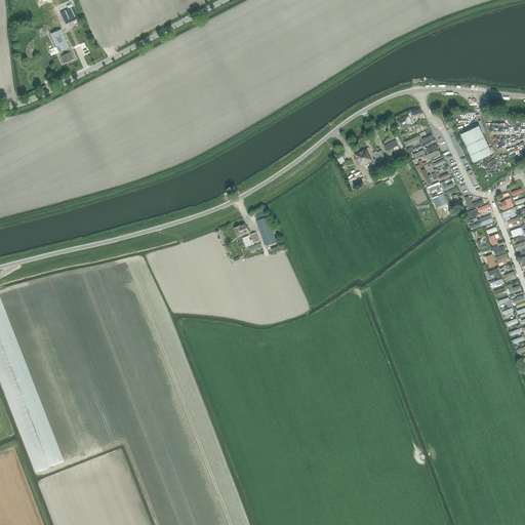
[(73,7),(61,12),(66,24),(78,18),(73,7)]
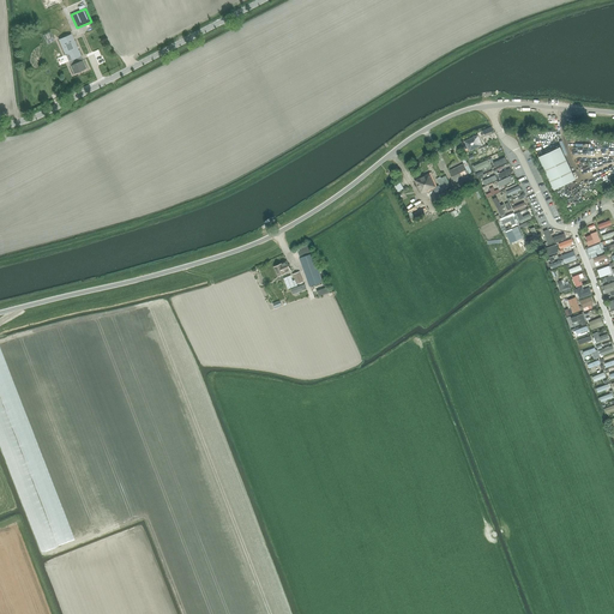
[(72,37),(60,42),(68,61),(71,60),(73,65),(71,66),(74,74),(86,68),(83,60),(80,61),(78,56),(80,56),(72,37)]
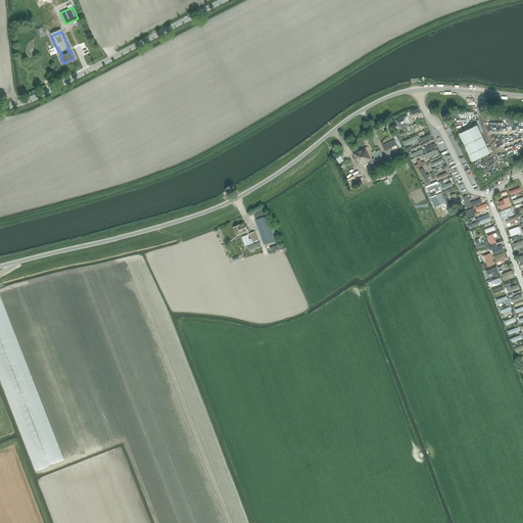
[(48,51),(53,48),(50,41),(44,43),(48,51)]
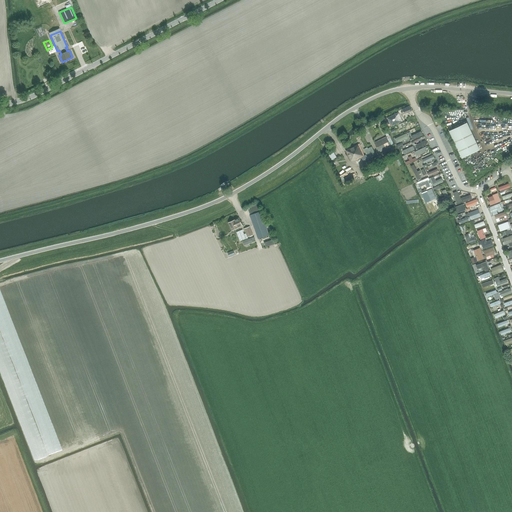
[(387,117),(391,126),(402,121),(398,112),(387,117)]
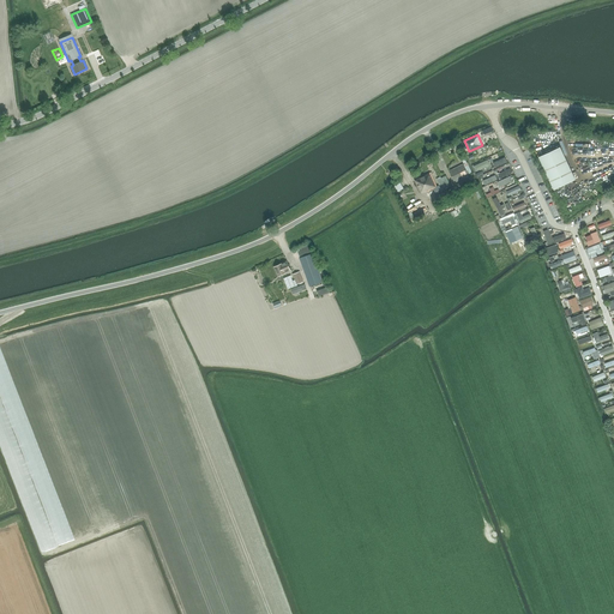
[(572,173),(560,146),(539,157),(553,190),(576,179),(578,178),(576,172),(572,173)]
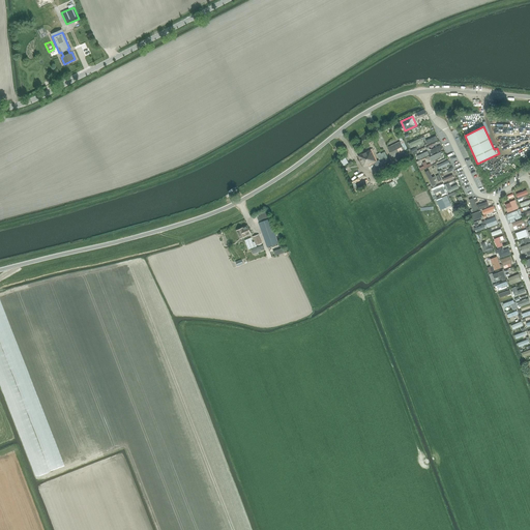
[(413,135),(414,138),(425,133),(423,129),(413,135)]
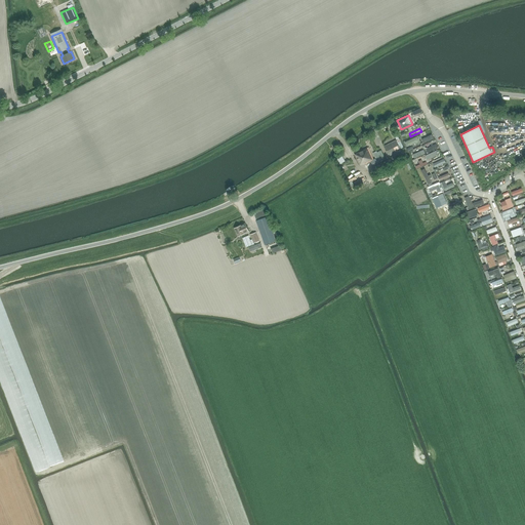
[(421,139),(422,143),(434,137),(432,134),(421,139)]
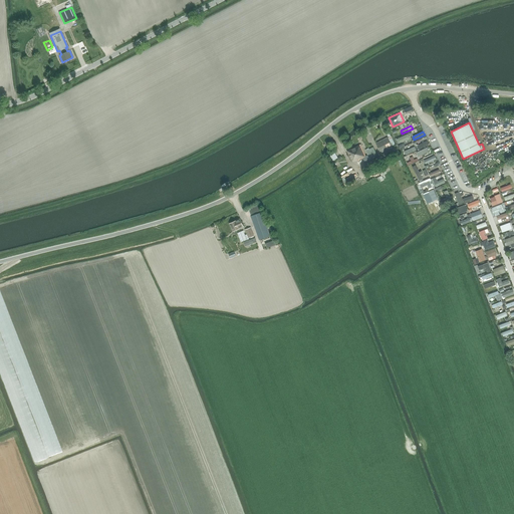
[(397,140),(398,143),(409,138),(407,135),(397,140)]
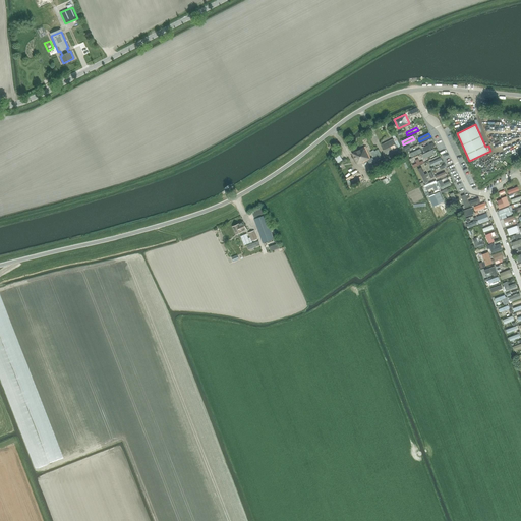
[(393,139),(382,146),(386,155),(398,149),(393,139)]
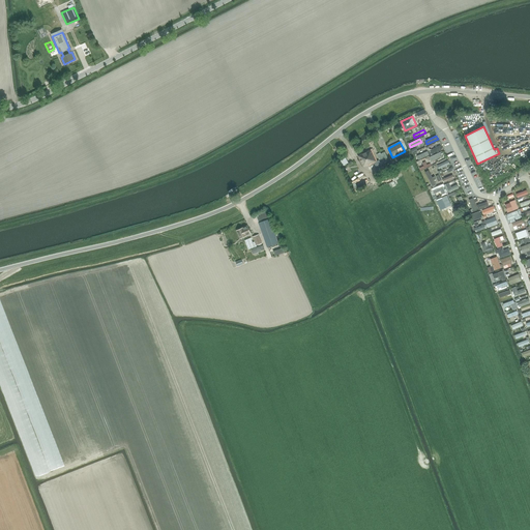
[(430,150),(431,153),(442,149),(440,145),(430,150)]
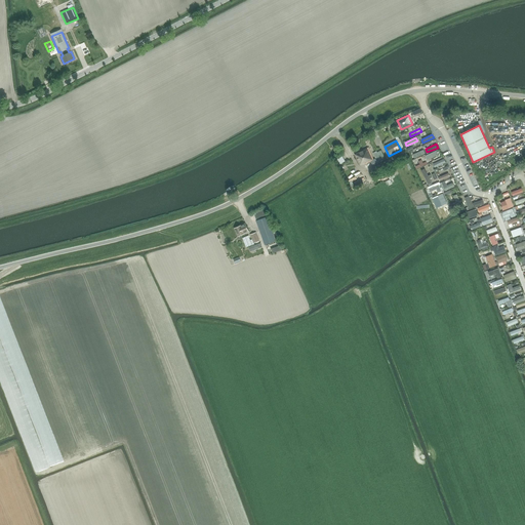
[(373,160),(368,148),(355,154),(360,165),(363,164),(368,162),(369,164),(371,163),(373,167),(378,165),(375,159),(373,160)]
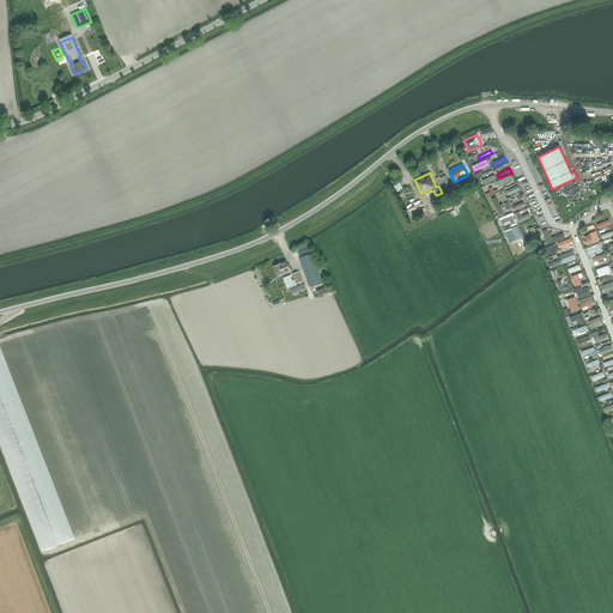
[(481,181),(484,184),(497,178),(495,175),(481,181)]
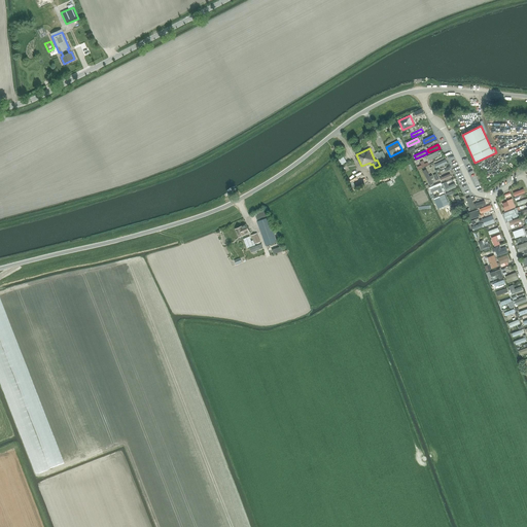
[(427,156),(428,160),(440,154),(437,151),(427,156)]
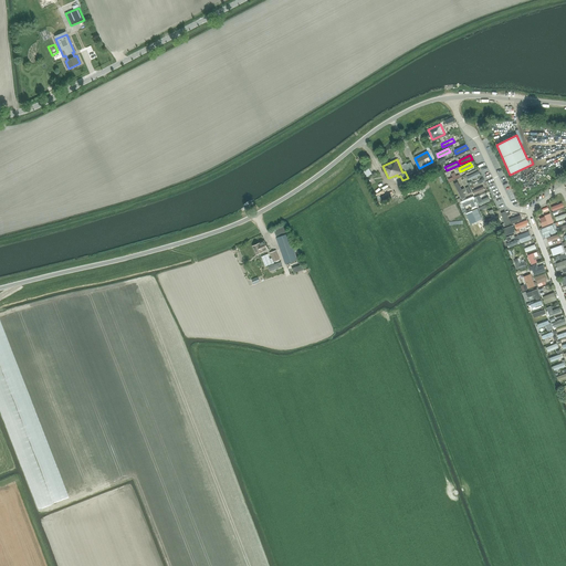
[(467,177),(469,180),(480,175),(479,171),(467,177)]
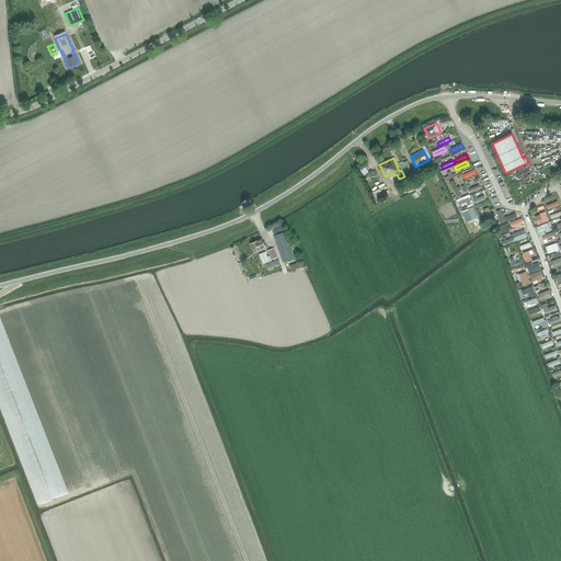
[(450,182),(457,197),(461,196),(455,181),(450,182)]
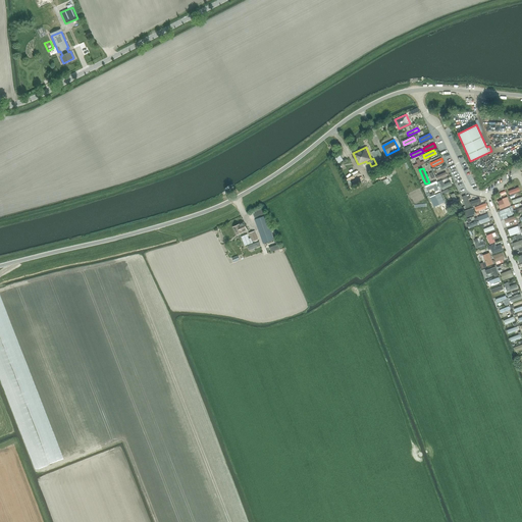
[(350,180),(347,183),(349,189),(362,181),(359,177),(351,183),(350,180)]
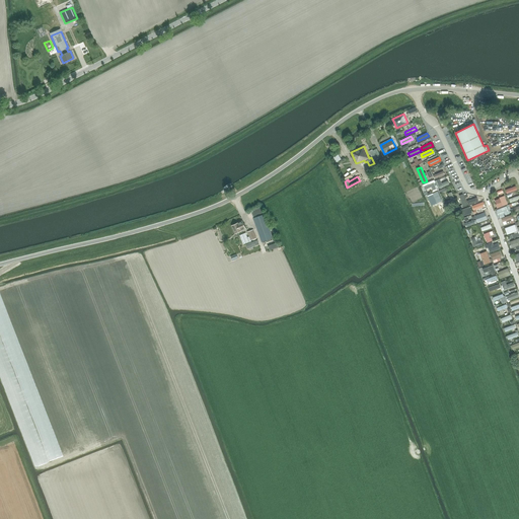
[(436,180),(440,188),(449,183),(448,180),(442,182),(440,178),(436,180)]
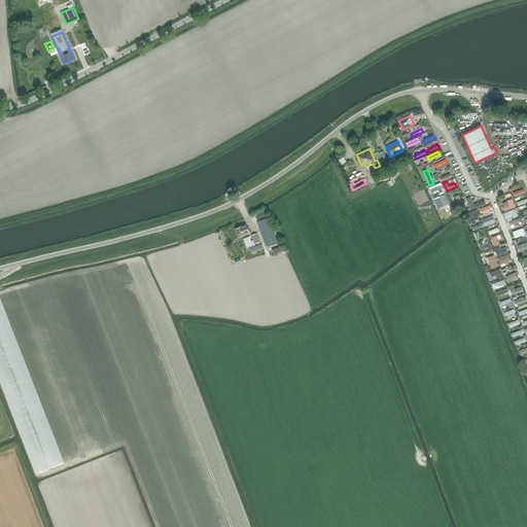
[(437,189),(440,194),(443,191),(440,184),(430,189),(431,192),(437,189)]
